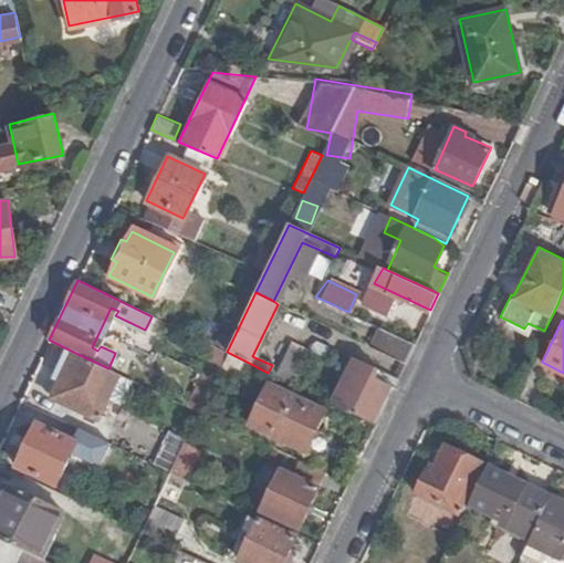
[(369,346),(405,363),(414,344),(378,327),(369,346)]
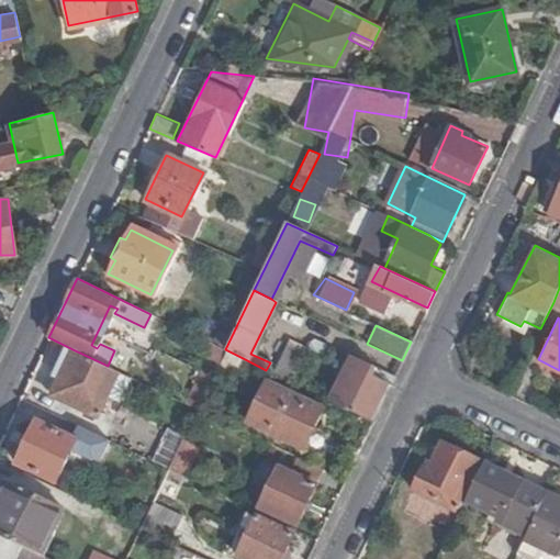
[(272,373),(291,381),(305,349),(288,341),(272,373)]
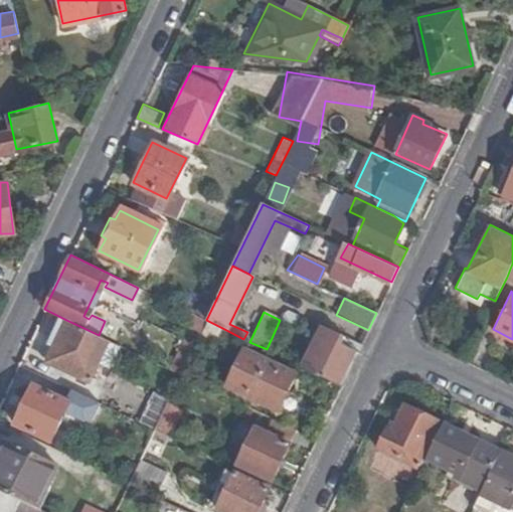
[(99,335),(66,320),(47,359),(87,379),(96,360),(106,339),(99,335)]
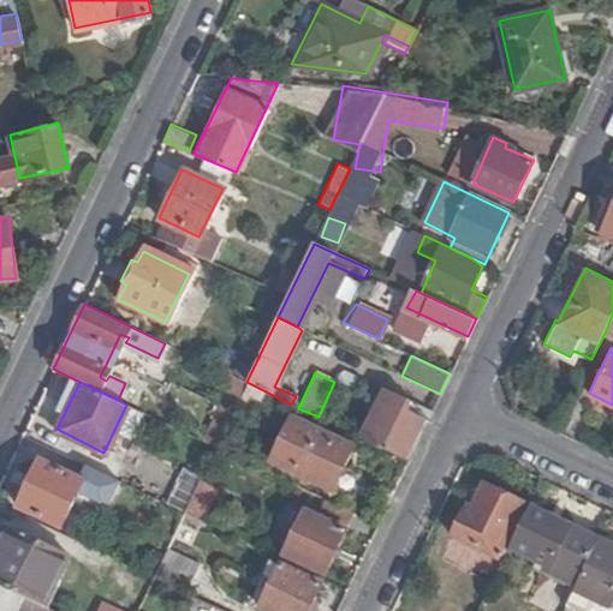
[(247,382),(238,399),(261,409),(268,393),(247,382)]
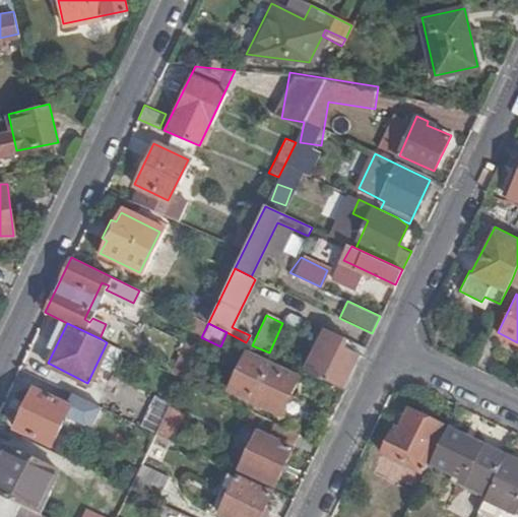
[(307,372),(344,389),(365,346),(327,330),(307,372)]
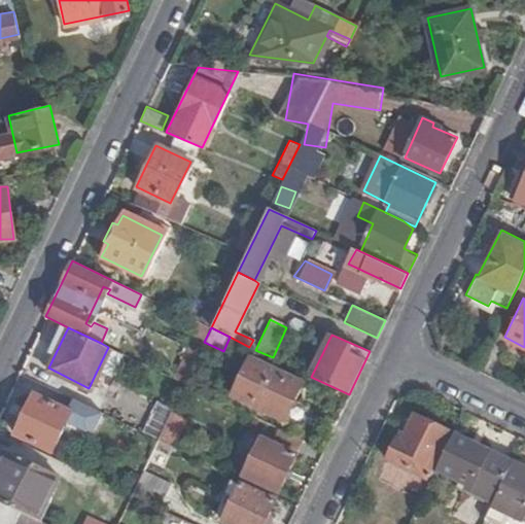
[(110,375),(121,352),(108,347),(98,369),(110,375)]
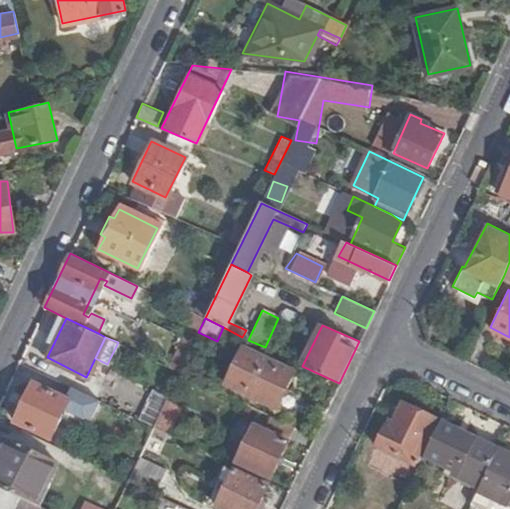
[(277,407),(285,392),(295,373),(244,348),(227,384),(276,409),(277,407)]
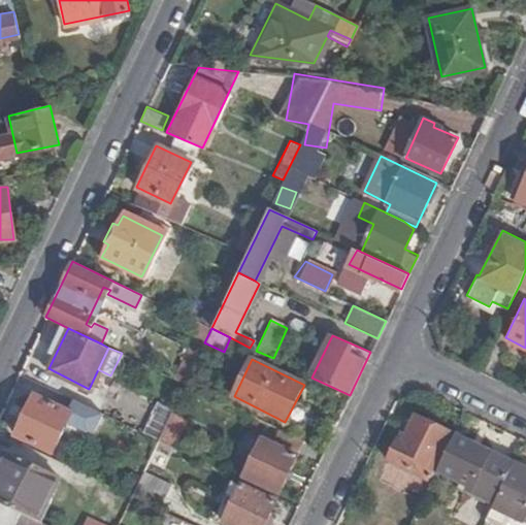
[(70,412),(76,399),(39,382),(34,393),(70,412)]
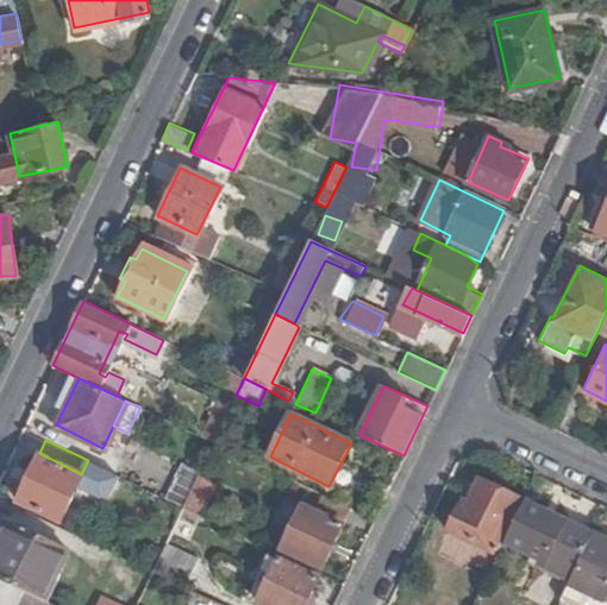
[(81,474),(39,453),(16,499),(58,521),(81,474)]
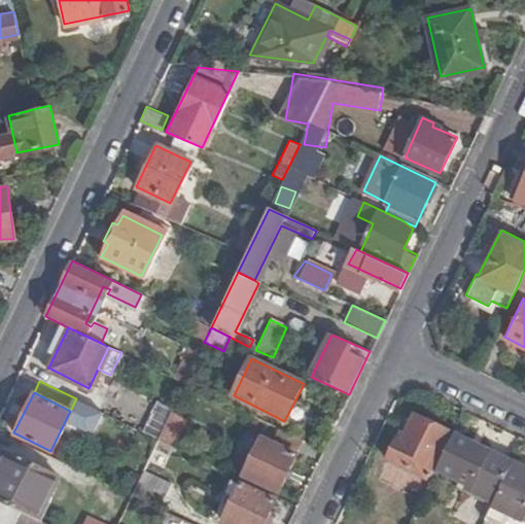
[(158,439),(170,412),(171,409),(158,403),(142,431),(158,439)]
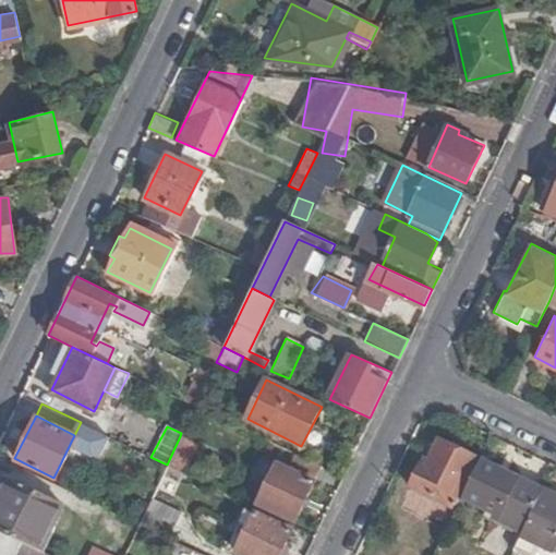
[(325,433),(311,427),(302,444),(316,449),(325,433)]
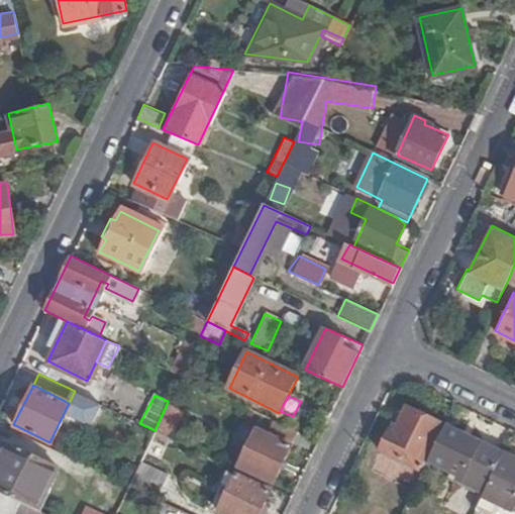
[(155,430),(169,436),(181,411),(167,404),(155,430)]
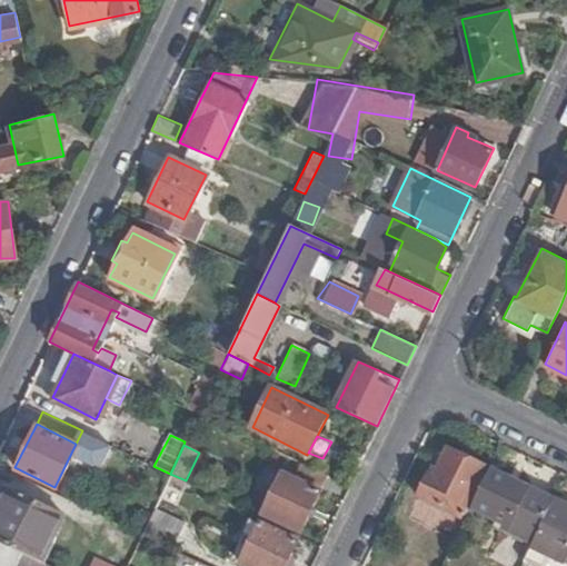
[(460,519),(486,466),(449,449),(437,476),(429,474),(418,499),(460,519)]
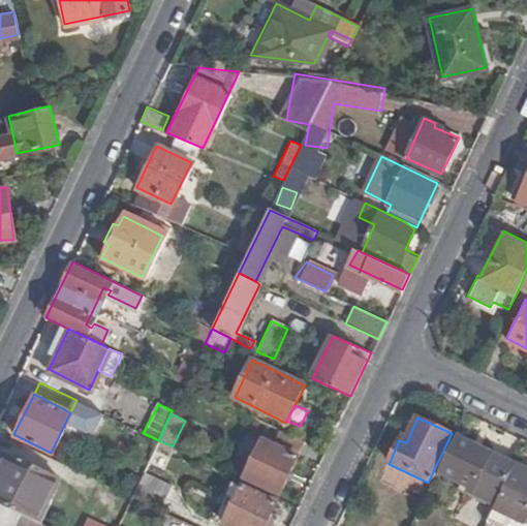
[(280,493),(305,441),(280,430),(273,444),(262,439),(246,475),(280,493)]
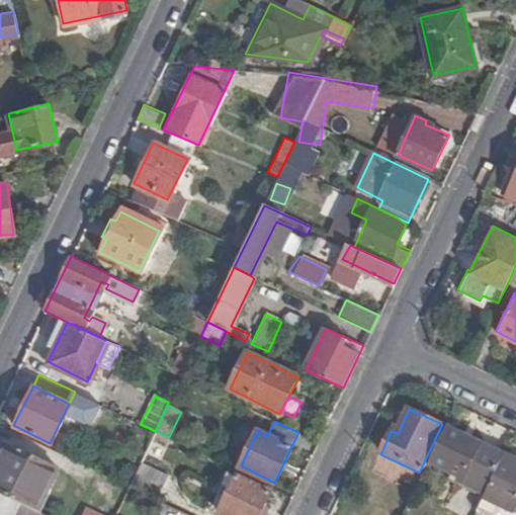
[(484,495),(503,454),(449,428),(433,464),(464,480),(462,485),(484,495)]
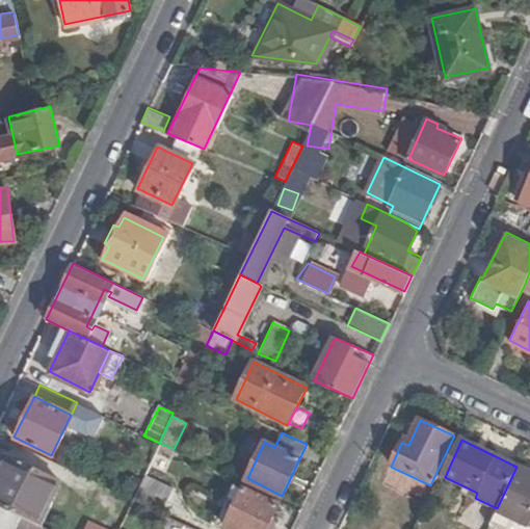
[(9,453),(0,473),(0,502),(22,513),(30,518),(35,520),(56,477),(9,453)]
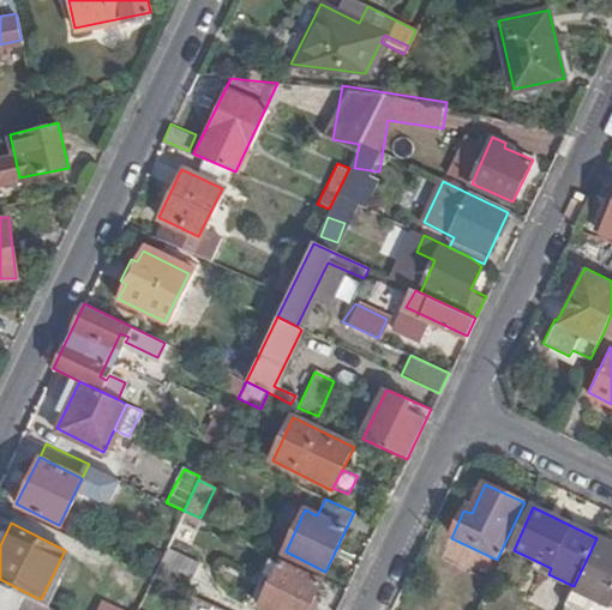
[(611,599),(611,545),(597,538),(574,586),(573,590),(594,601),(609,608),(611,599)]
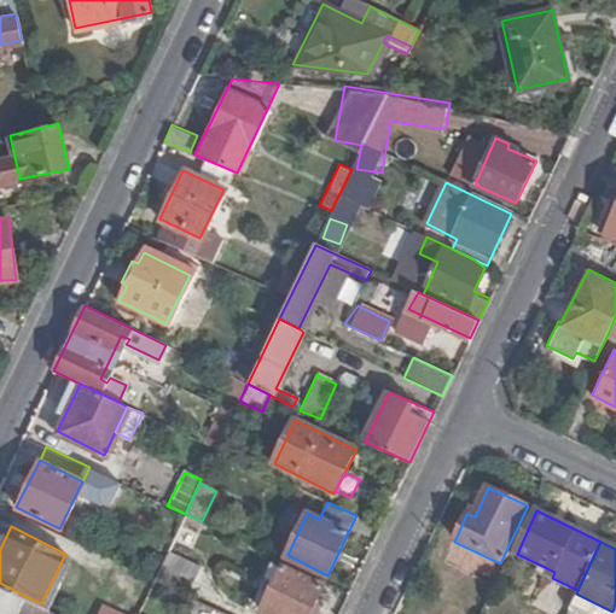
[(169,548),(154,580),(186,595),(201,563),(169,548)]
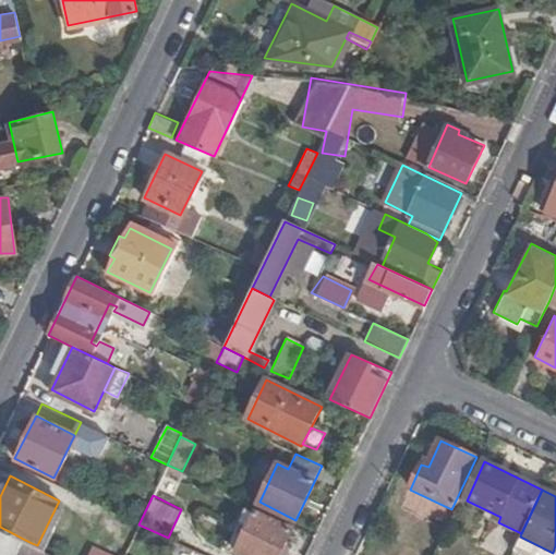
[(251,525),(257,511),(246,507),(241,519),(251,525)]
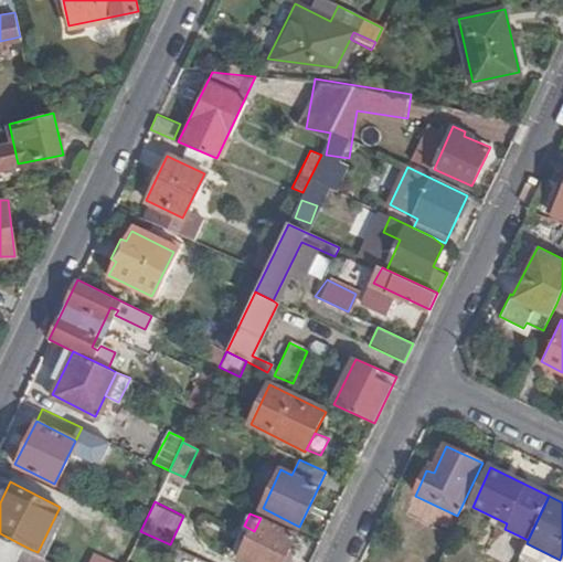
[(282,561),(295,536),(261,518),(254,531),(241,559),(246,561),(282,561)]
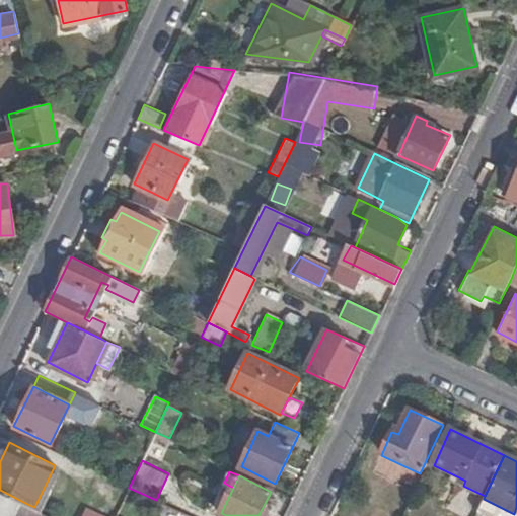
[(0,515),(13,515),(21,501),(0,490),(0,515)]
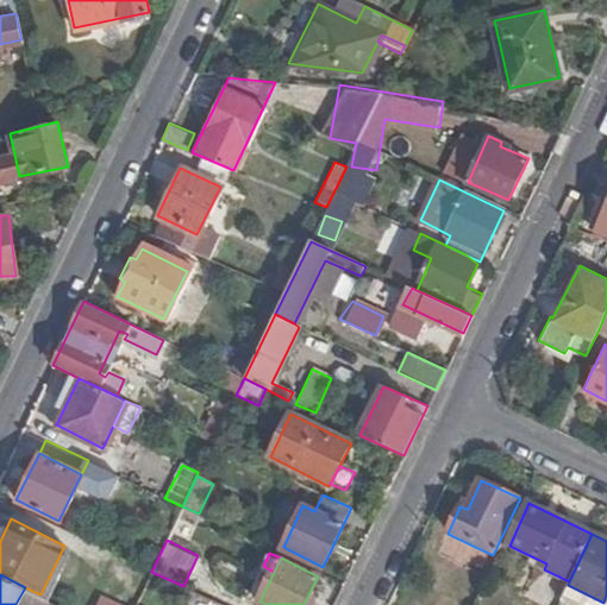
[(574,604),(583,604),(589,596),(568,585),(562,598),(574,604)]
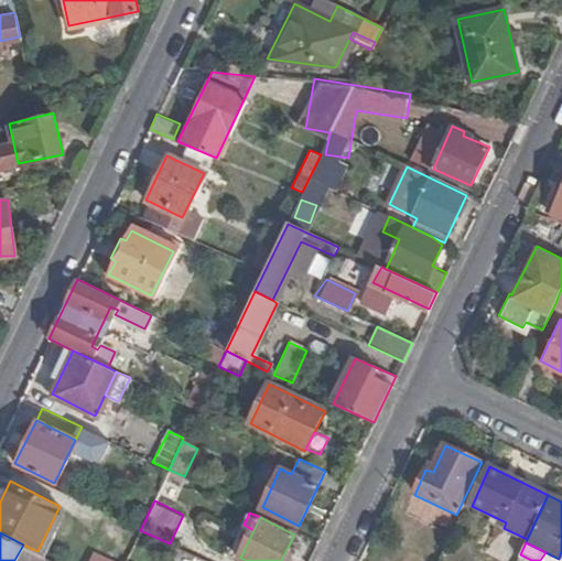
[(56,560),(38,551),(32,549),(26,560),(56,560)]
